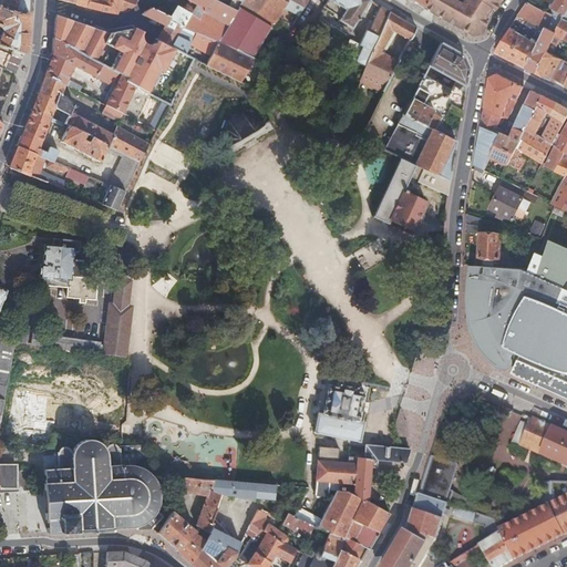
[(0,0),(0,3),(18,12),(27,12),(27,0),(0,0)]
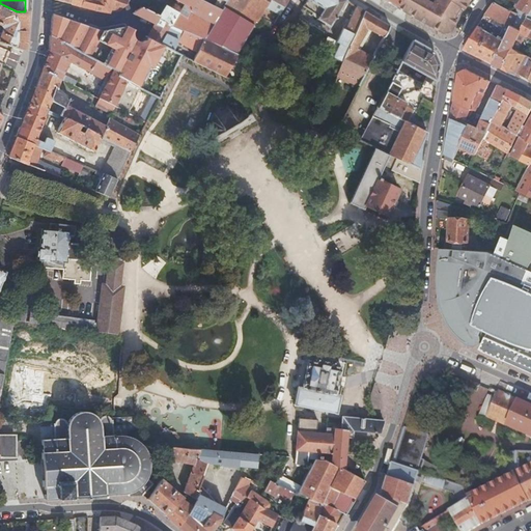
[(82,0),(81,5),(96,9),(111,12),(122,7),(127,4),(128,0),(82,0)]
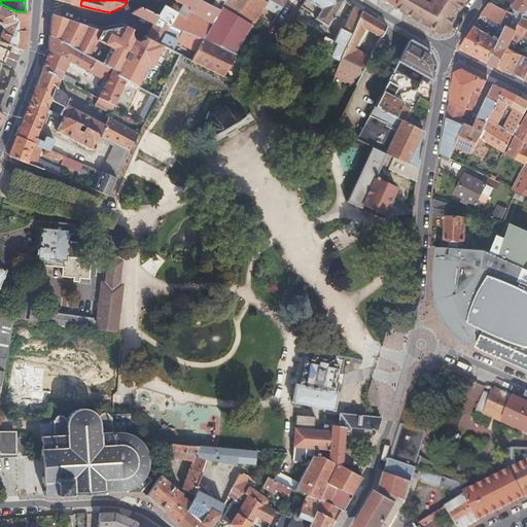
[(201,0),(177,0),(183,3),(186,5),(187,10),(183,19),(178,12),(177,11),(170,25),(201,40),(215,18),(219,9),(202,0),(201,0)]
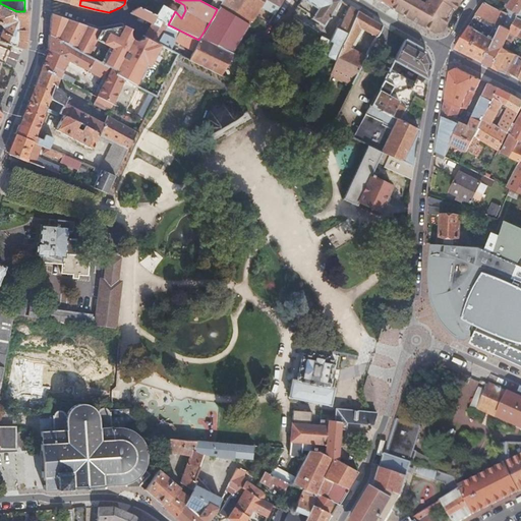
[(220,4),(234,13),(230,21),(245,32),(261,5),(264,0),(222,0),(222,1),(220,4)]
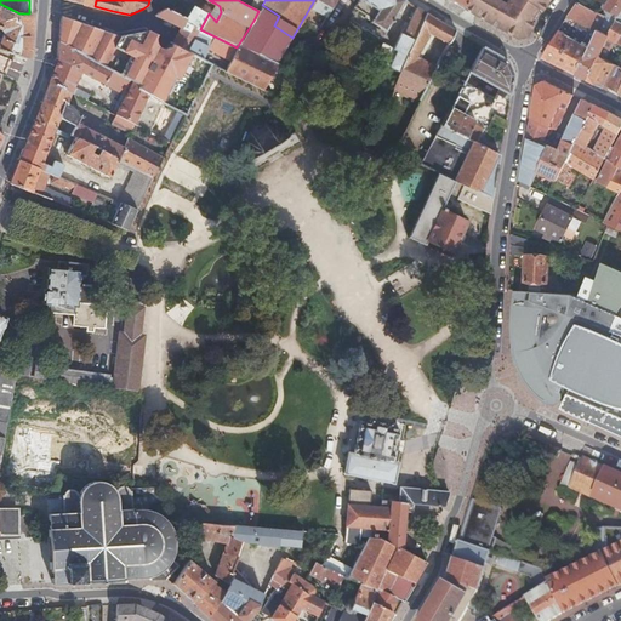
[(314,0),(311,6),(326,15),(335,0),(314,0)]
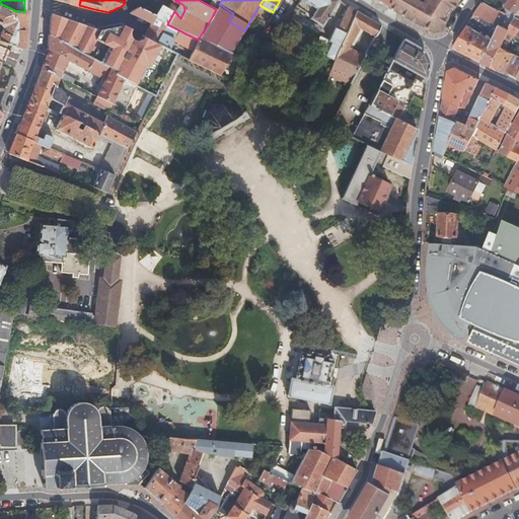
[(309,17),(321,25),(338,0),(298,0),(295,5),(310,15),(309,17)]
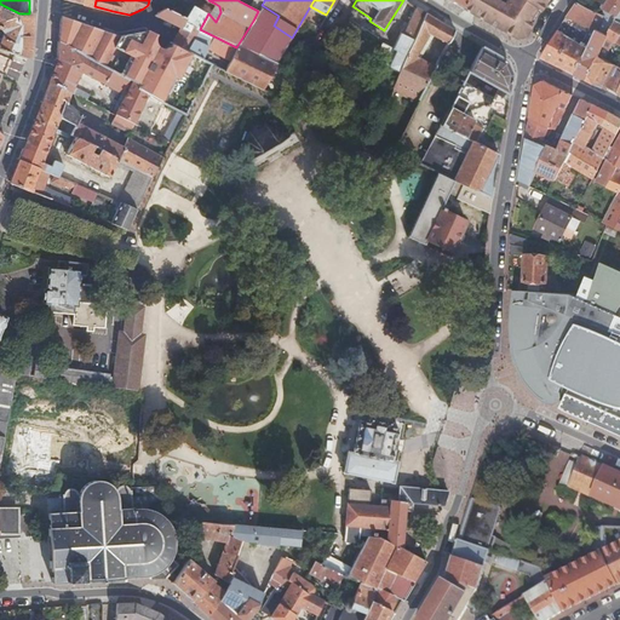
[(501,0),(466,0),(461,9),(503,32),(523,0),(505,0),(504,1),(501,0)]
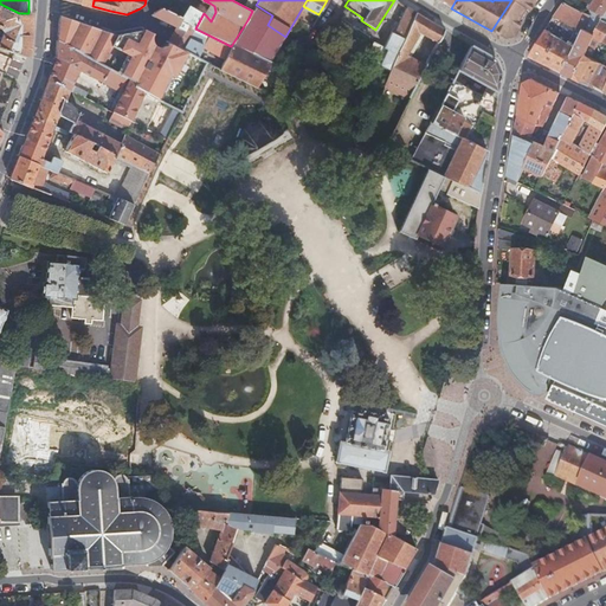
[(511,0),(491,31),(503,37),(511,36),(534,0),(511,0)]
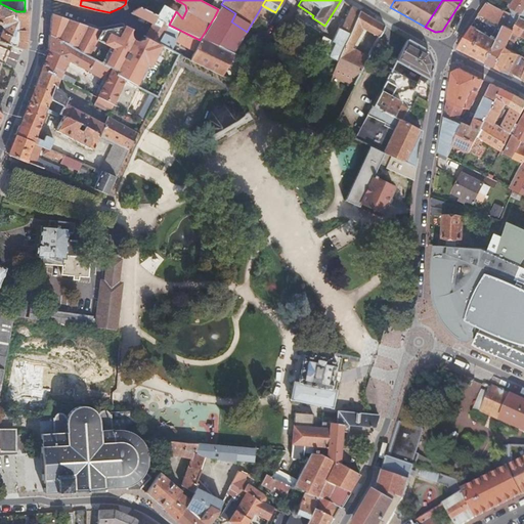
[(510,7),(522,13),(523,8),(523,3),(517,0),(511,0),(508,5),(510,7)]
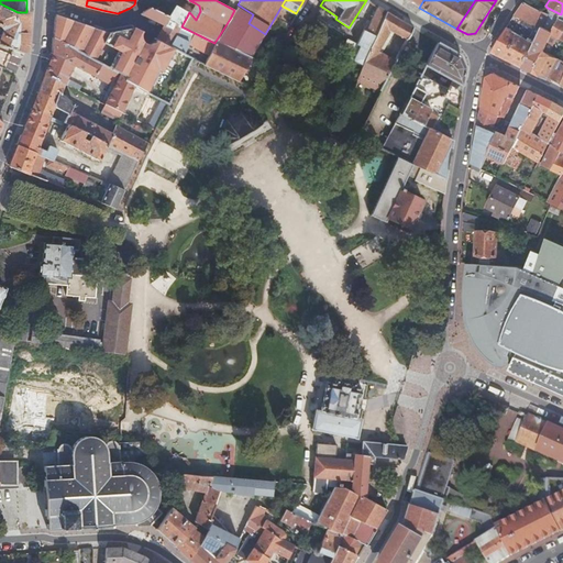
[(506,26),(490,51),(522,66),(534,42),(541,26),(551,32),(559,18),(561,14),(548,8),(545,14),(522,1),(514,14),(506,26)]
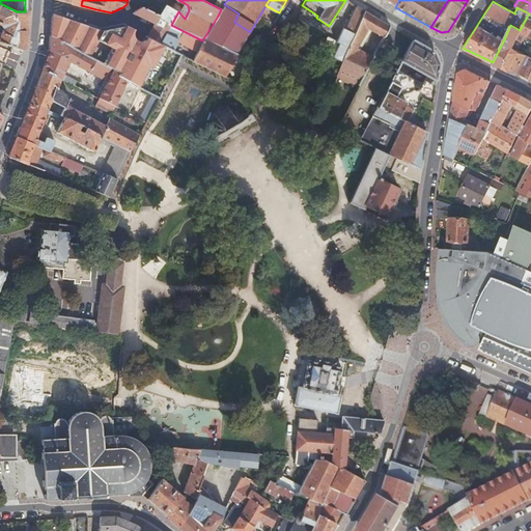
[(0,43),(22,50),(24,40),(25,11),(17,11),(0,3),(0,43)]
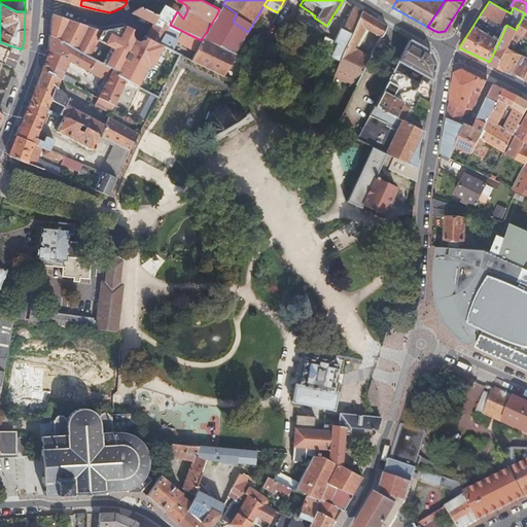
[(183,3),(178,12),(183,19),(187,10),(186,5),(183,3)]
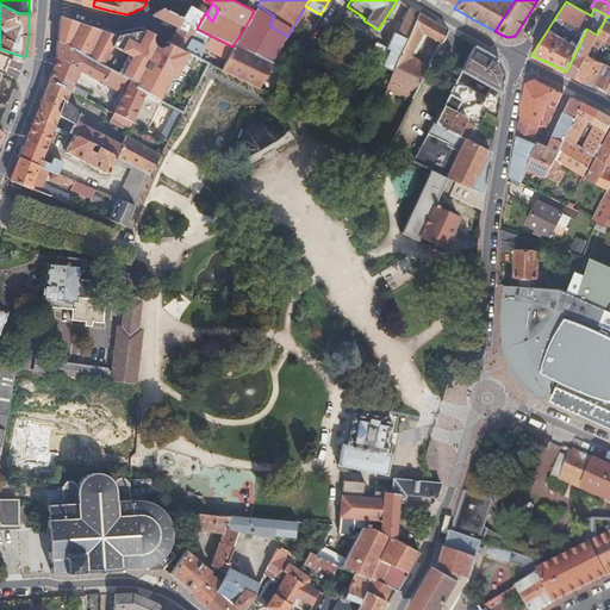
[(203,48),(224,60),(232,47),(197,29),(205,13),(191,6),(184,18),(161,6),(153,14),(178,27),(168,42),(198,57),(203,48)]
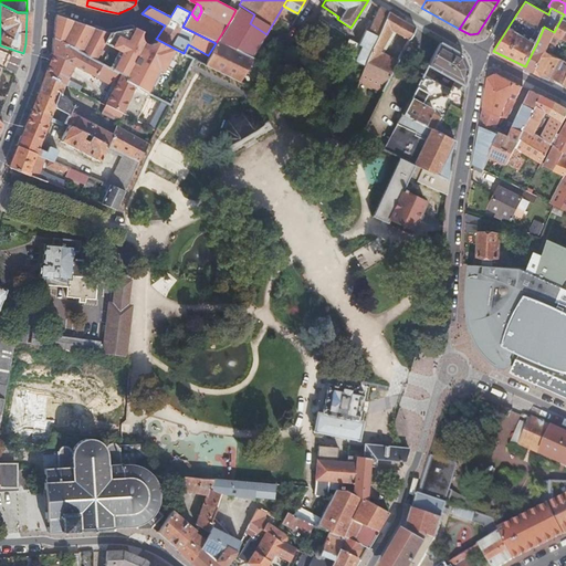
[(388,11),(379,6),(368,31),(365,29),(358,44),(362,45),(354,60),(364,65),(388,11)]
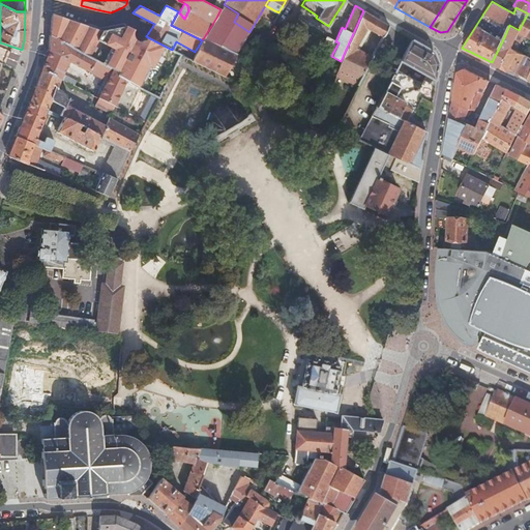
[(388,26),(363,10),(341,61),(336,75),(357,85),(372,56),(356,48),(367,28),(383,37),(388,26)]
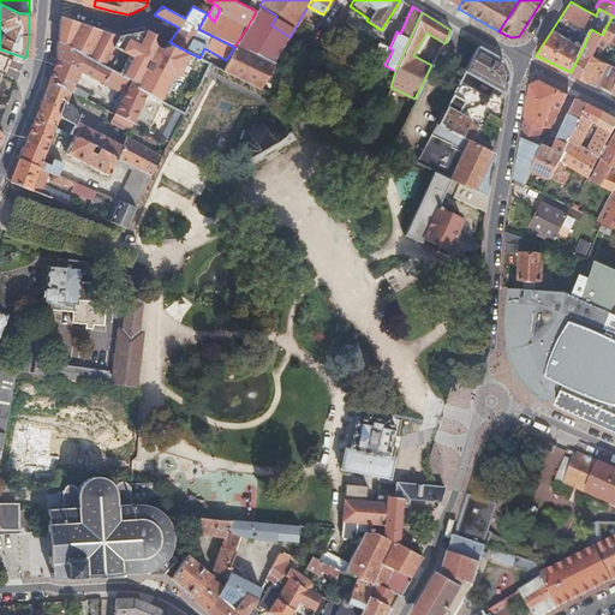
[(60,25),(59,42),(129,78),(131,79),(139,84),(138,88),(147,93),(154,96),(184,112),(209,64),(199,58),(169,42),(168,45),(167,46),(166,47),(165,48),(163,48),(161,48),(160,48),(157,47),(156,47),(155,46),(154,45),(154,43),(153,42),(153,40),(153,39),(153,36),(154,34),(145,30),(118,35),(60,15),(60,25)]
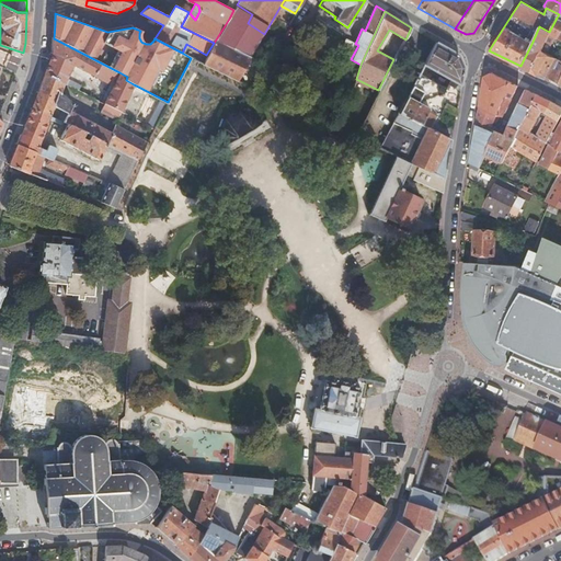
[(533,42),(521,66),(529,71),(535,60),(536,60),(541,50),(546,53),(547,53),(552,56),(553,54),(544,49),(548,42),(545,39),(549,32),(539,26),(533,42)]
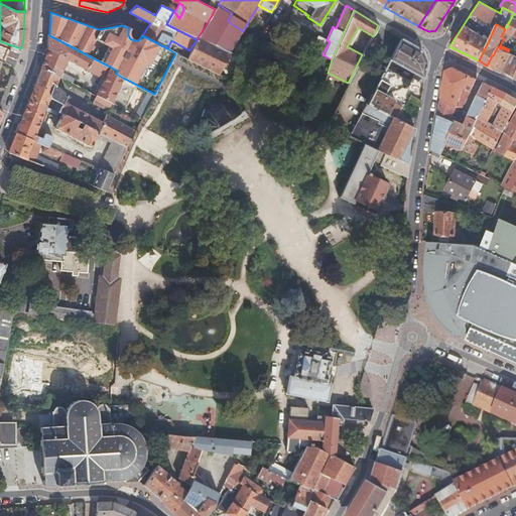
[(48,49),(41,69),(59,78),(65,67),(63,66),(67,58),(103,77),(108,66),(49,35),(48,49)]
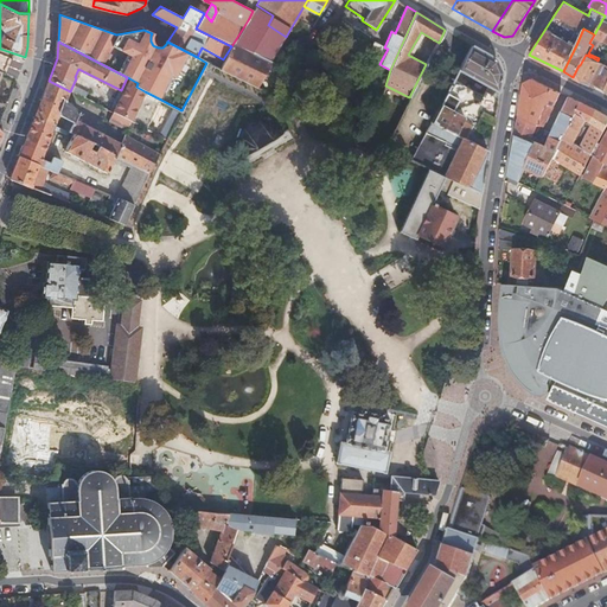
[(496,59),(471,45),(458,70),(487,87),(489,85),(498,91),(502,71),(496,59)]
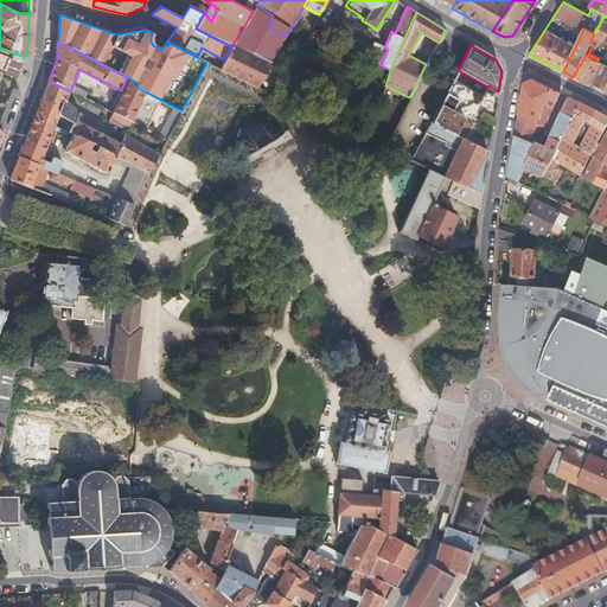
[(268,66),(231,46),(223,59),(218,69),(256,87),(268,66)]
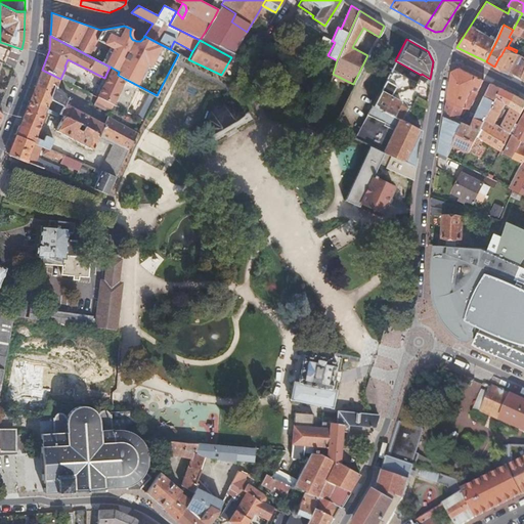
[(515,72),(514,74),(523,78),(523,42),(518,53),(520,54),(514,64),(516,66),(513,70),(515,71),(514,72),(515,72)]
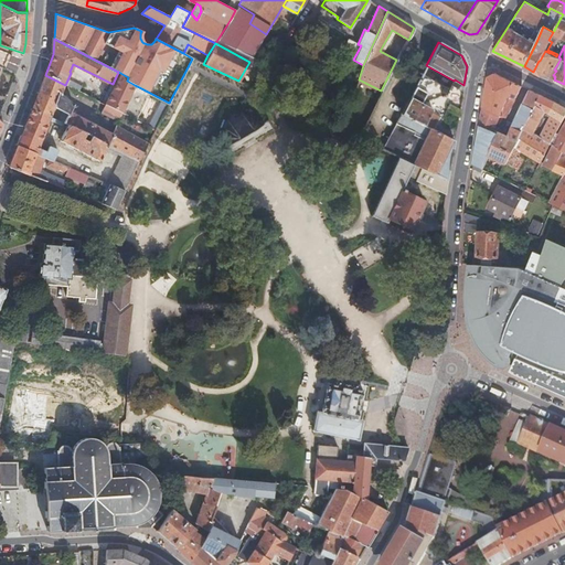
[(539,61),(533,72),(553,82),(554,80),(555,77),(554,77),(555,76),(553,75),(556,71),(554,70),(561,59),(558,57),(557,57),(556,56),(551,53),(550,53),(545,51),(540,61),(539,61)]
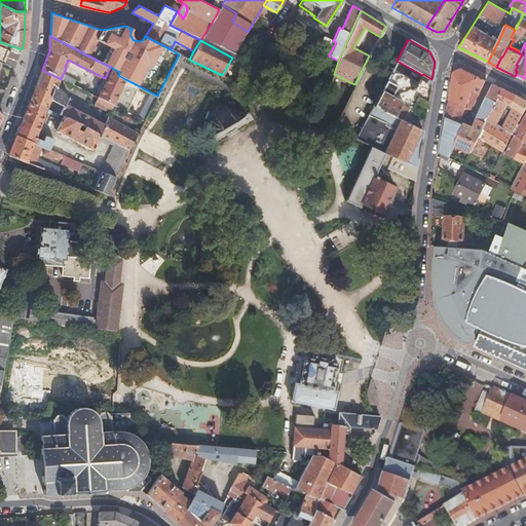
[(392,70),(381,91),(402,103),(412,108),(416,101),(426,108),(430,88),(431,79),(423,74),(422,75),(397,61),(392,70)]
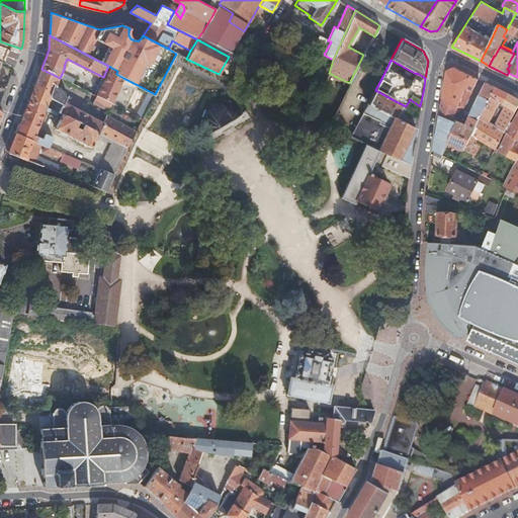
[(112,100),(121,81),(123,78),(116,74),(117,71),(110,67),(97,95),(111,102),(112,100)]
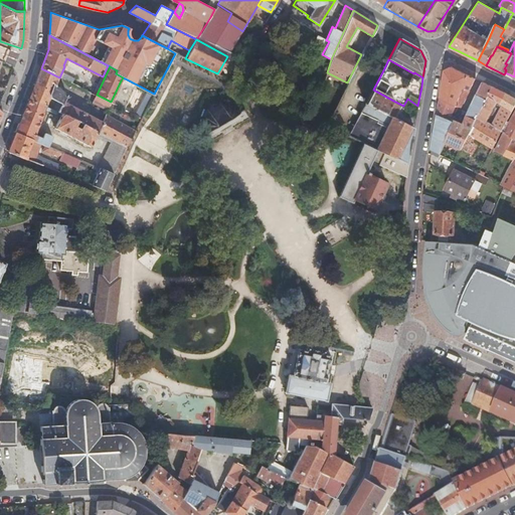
[(441,96),(456,106),(460,108),(475,78),(452,66),(445,69),(440,96),(441,96)]
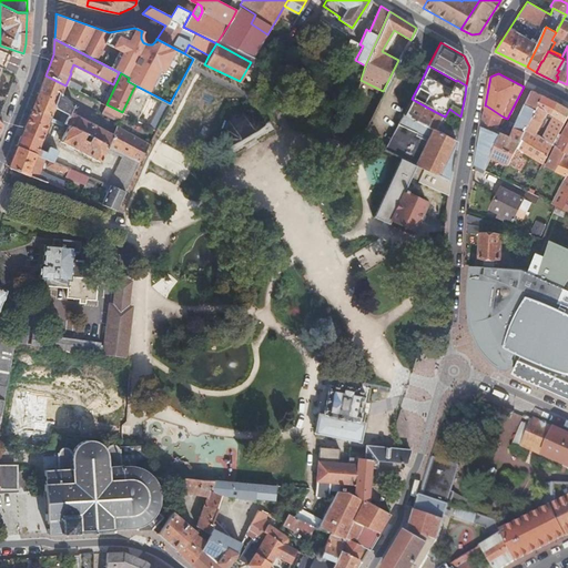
[(46,75),(32,109),(51,118),(53,112),(56,113),(57,111),(62,113),(68,115),(63,124),(64,124),(68,127),(109,145),(140,161),(149,143),(117,124),(112,134),(70,113),(74,104),(61,94),(66,85),(46,75)]
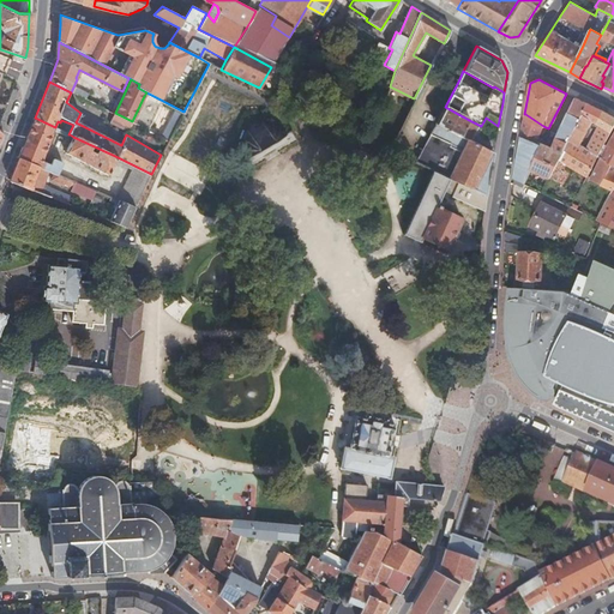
[(542,143),(542,144),(537,154),(537,152),(531,168),(549,176),(559,160),(587,103),(575,97),(564,120),(553,146),(542,143)]
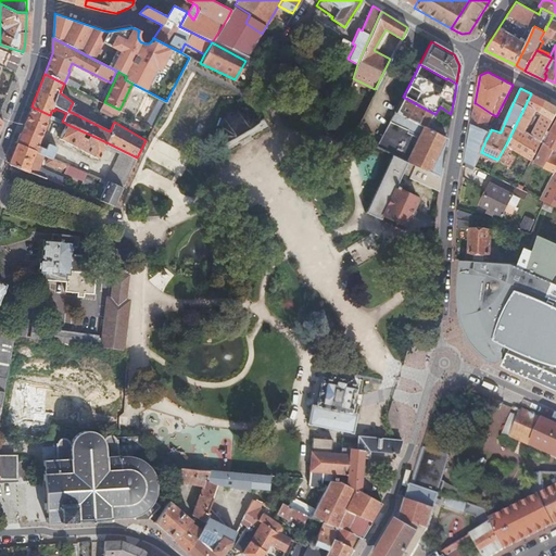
[(555,112),(555,105),(531,93),(506,144),(532,159),(541,140),(531,135),(530,135),(530,134),(531,134),(530,133),(530,131),(529,131),(528,131),(527,133),(525,131),(535,110),(542,114),(553,119),(555,112)]
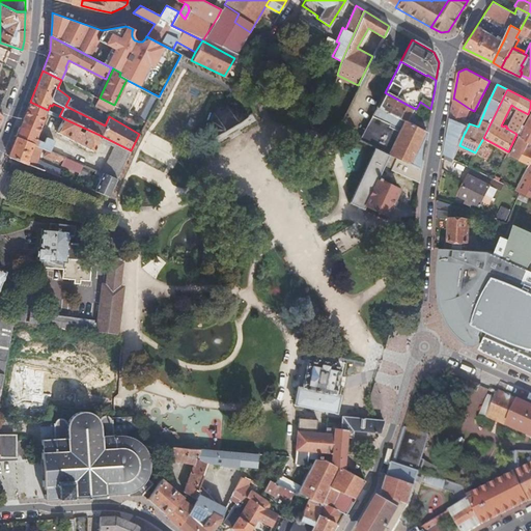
[(406,104),(385,92),(376,107),(391,114),(398,117),(399,118),(404,107),(403,107),(406,104)]
